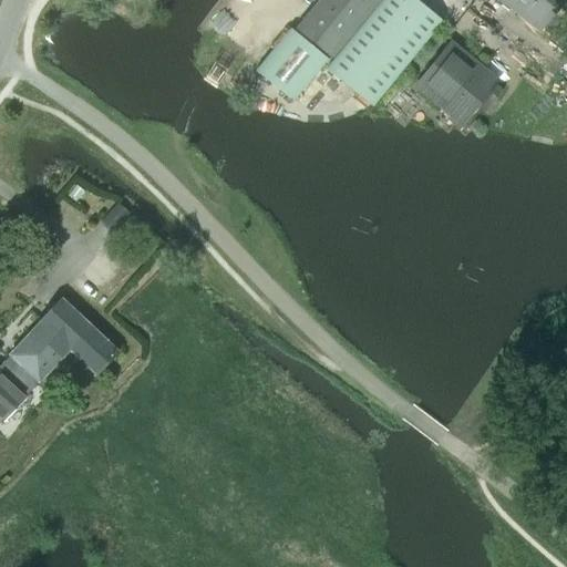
[(332,50),(373,0),(327,0),(305,28),(332,50)]
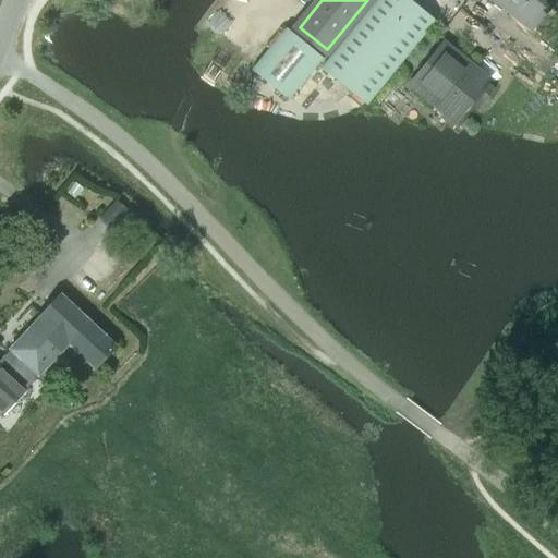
[(366,105),(435,21),(410,0),(375,0),(320,68),(366,105)]
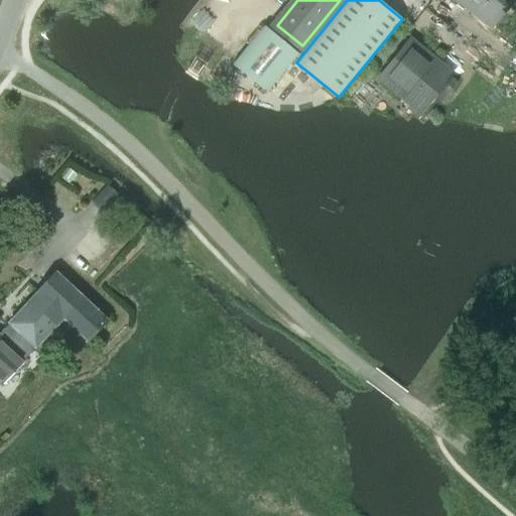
[(515,0),(463,0),(503,32),(515,15),(515,0)]
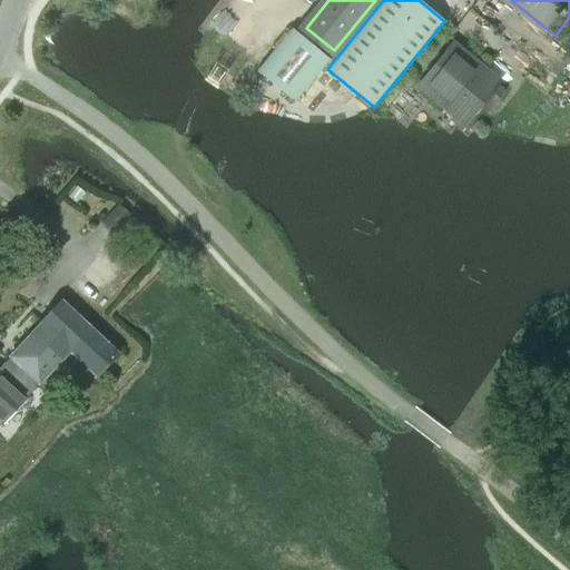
[(292,28),(256,71),(294,102),(330,59),(292,28)]
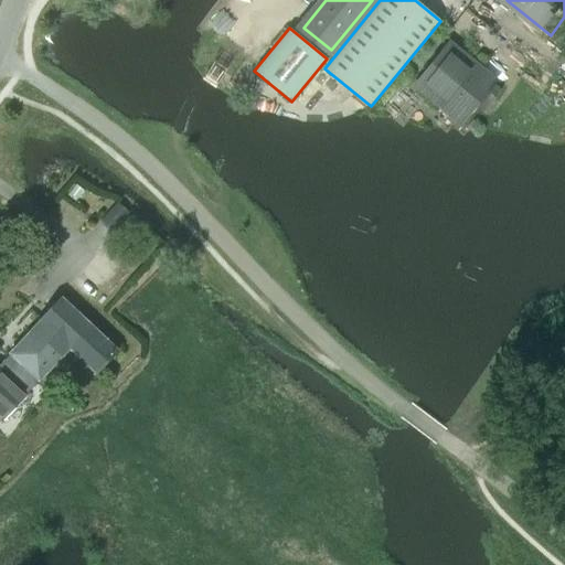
[(459,119),(483,89),(494,98),(501,89),(490,82),(491,80),(451,48),(419,86),(459,119)]
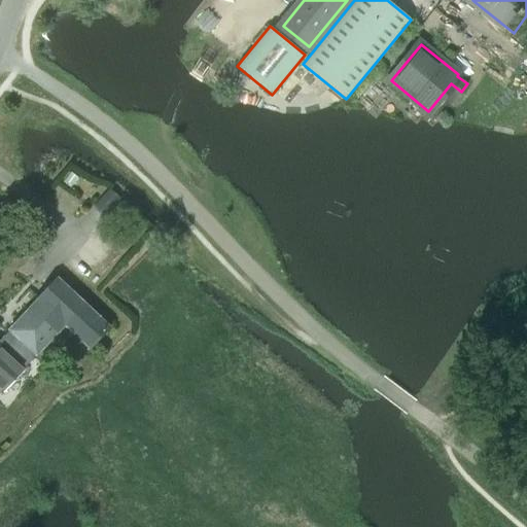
[(109,188),(93,207),(105,218),(107,215),(115,222),(130,206),(109,188)]
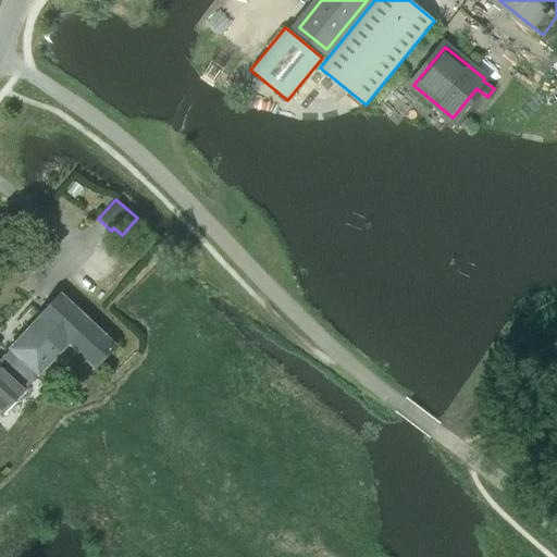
[(115,346),(58,295),(0,359),(0,410),(3,415),(67,344),(94,369),(115,346)]
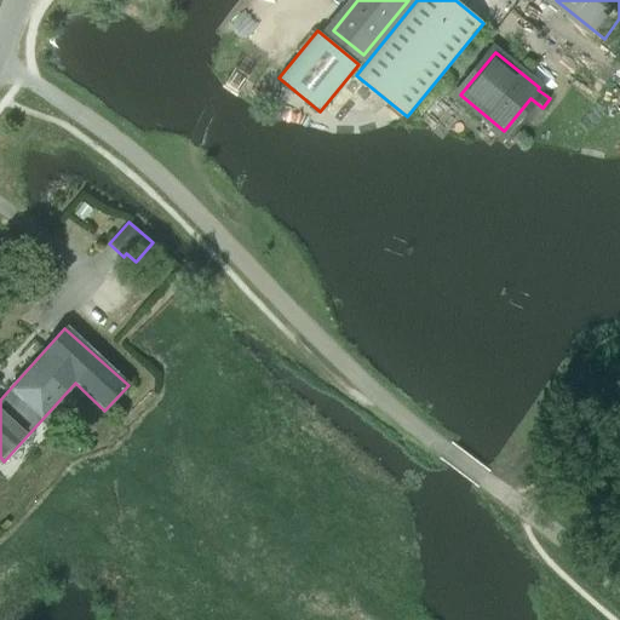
All buildings are outlined.
